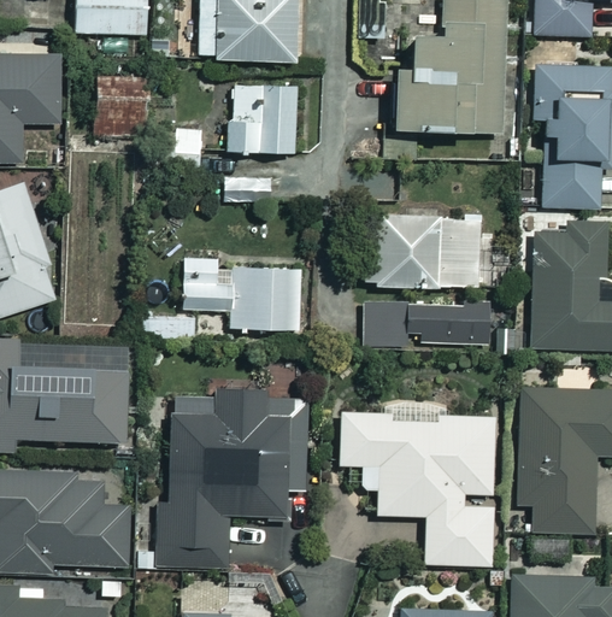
[(147,0),(75,0),(75,33),(147,35),(147,0)]
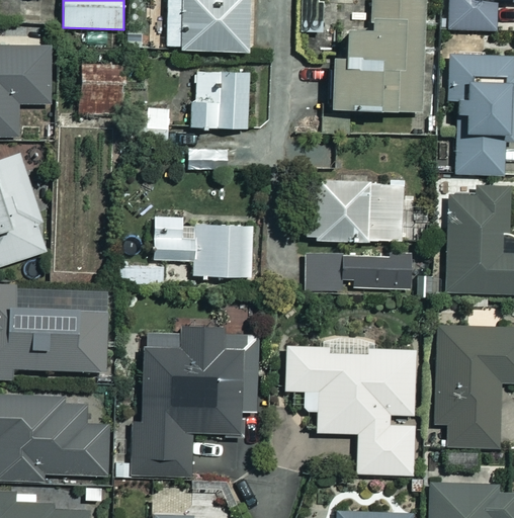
[(252,0),(167,0),(166,50),(252,51),(252,0)]
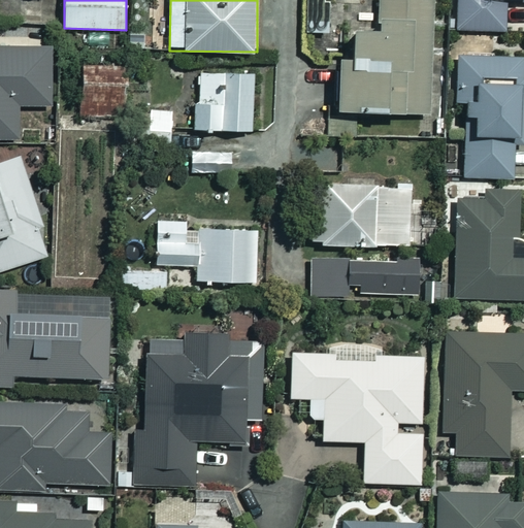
[(433,0),(378,0),(378,28),(349,28),(348,61),(335,60),(333,111),(430,114),(433,0)]
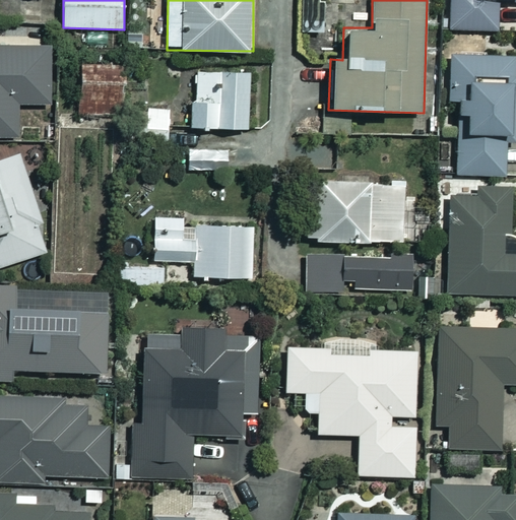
[(449,0),(449,28),(498,29),(498,0),(449,0)]
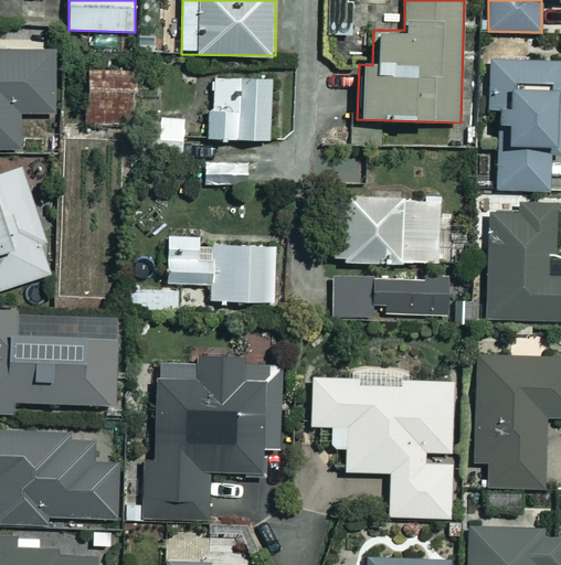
[(0,148),(19,148),(19,113),(54,113),(54,52),(0,51),(0,148)]
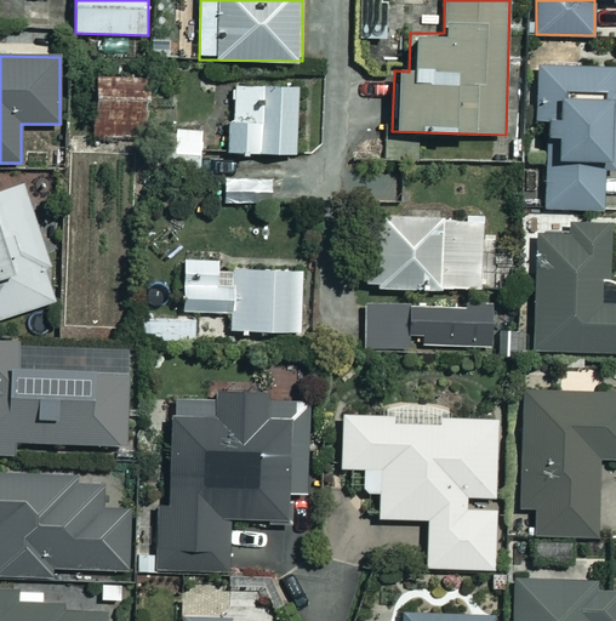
[(615,67),(539,66),(537,120),(549,120),(547,208),(604,209),(604,165),(614,166),(615,117),(615,67)]
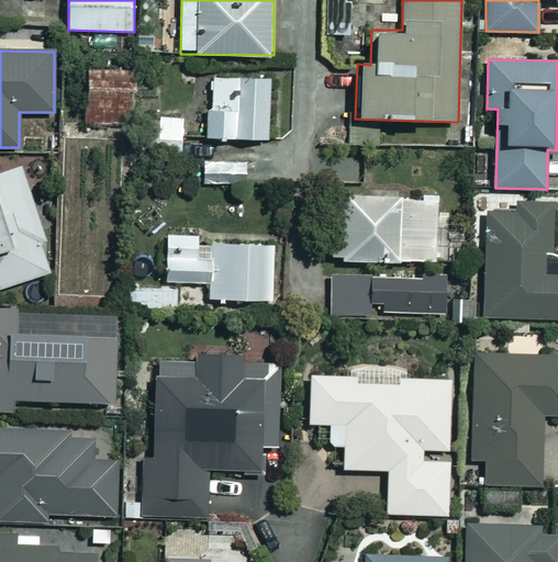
[(133,74),(87,72),(87,126),(132,127),(133,74)]
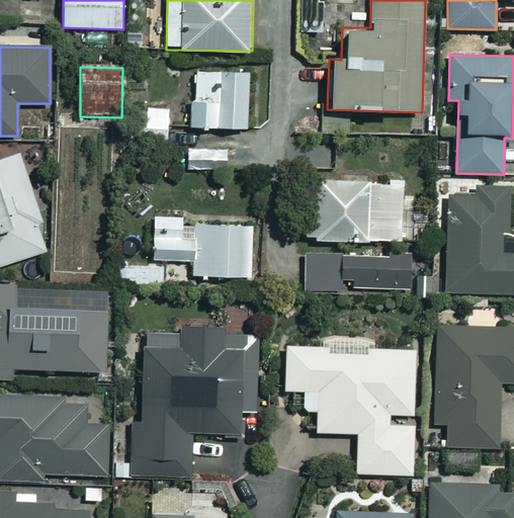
[(249,72),(197,72),(197,95),(191,95),(190,128),(248,128),(249,72)]
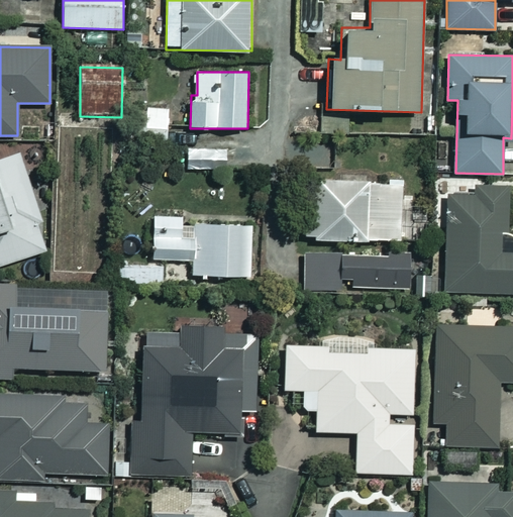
[(169,109),(139,108),(139,139),(168,139),(169,109)]
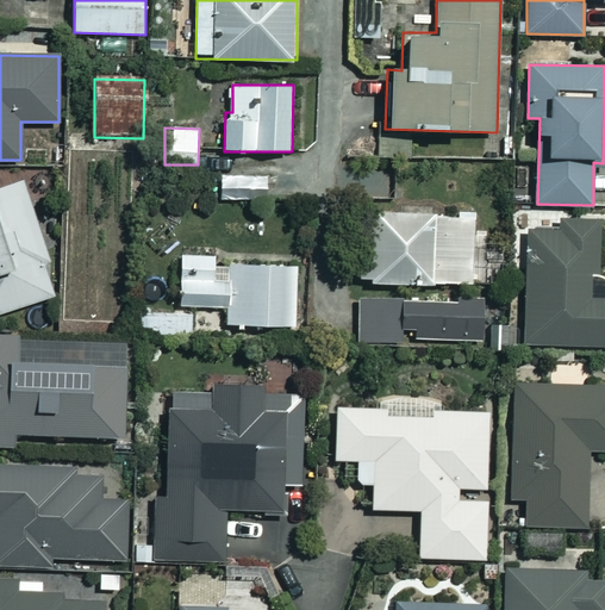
[(264,179),(222,178),(220,199),(264,200),(264,179)]
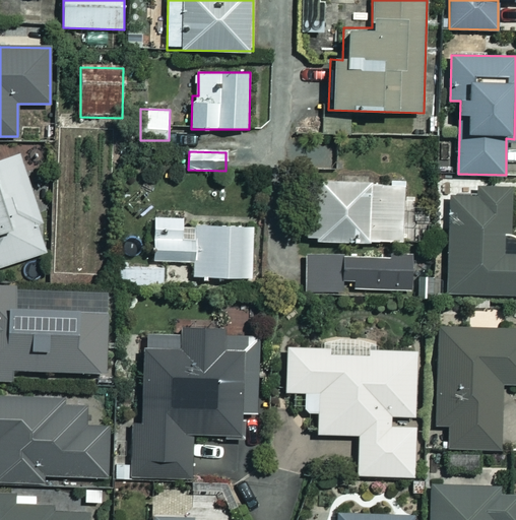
[(0,266),(51,251),(20,154),(0,160),(0,266)]
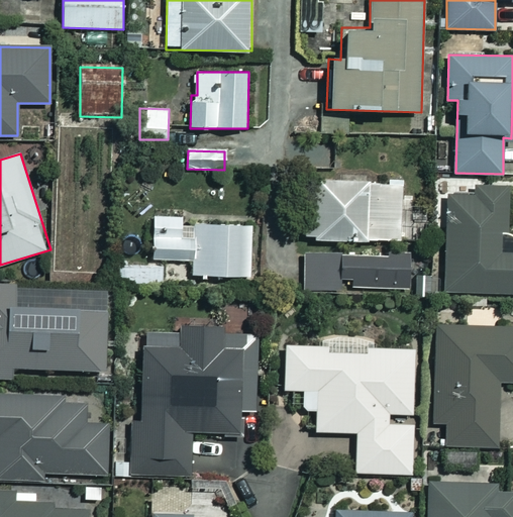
[(402,182),(308,181),(308,240),(402,240),(402,182)]
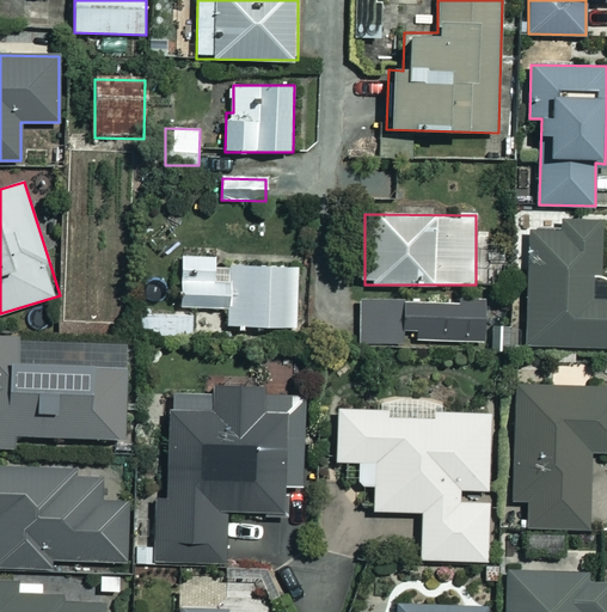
[(606,292),(600,292),(599,221),(525,222),(527,349),(606,347),(606,292)]
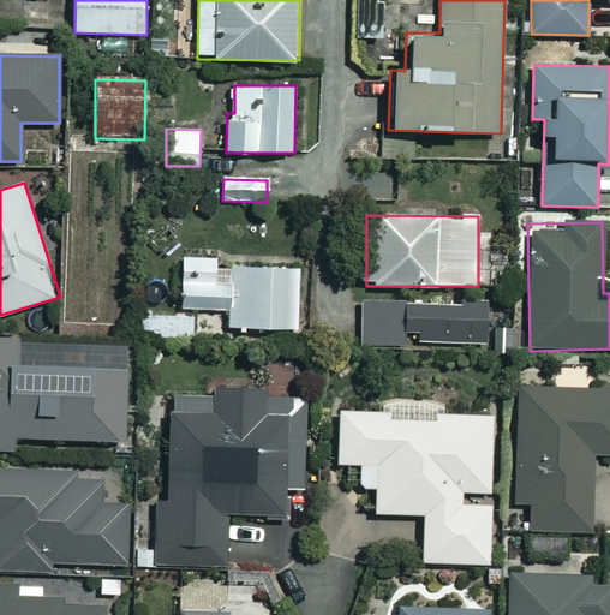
[(232,258),(183,257),(181,309),(231,310),(232,258)]
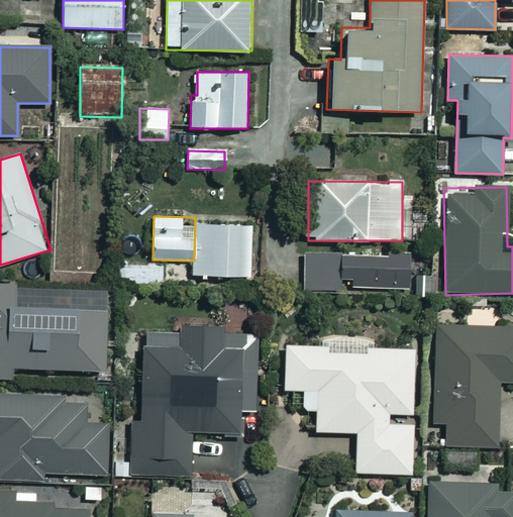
[(253,225),(195,225),(194,276),(252,277),(253,225)]
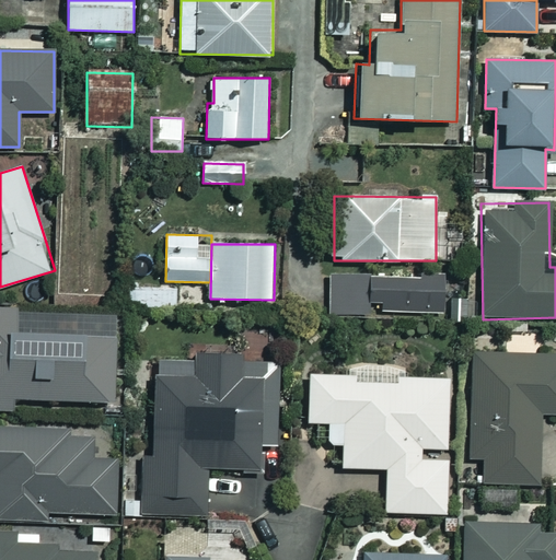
[(351,275),(331,275),(332,316),(351,316),(351,275)]
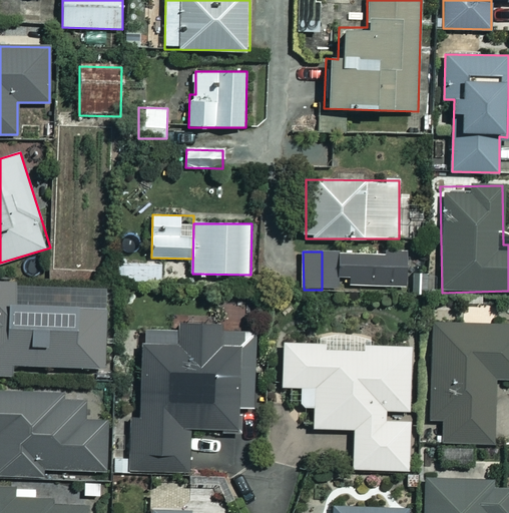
[(404,285),(403,252),(340,254),(341,287),(404,285)]
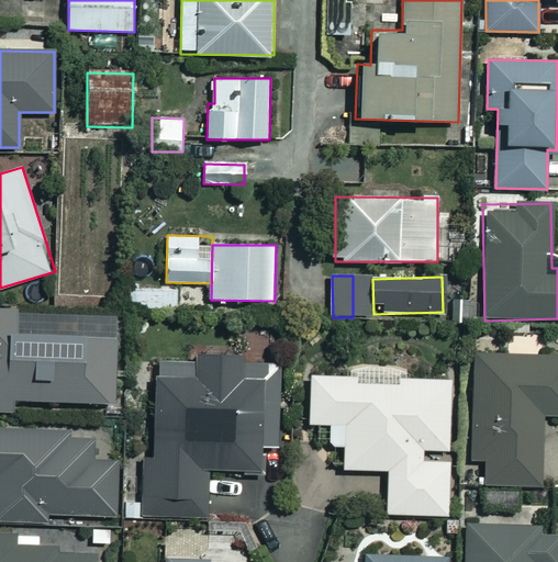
[(177,308),(177,289),(131,289),(131,310),(177,308)]
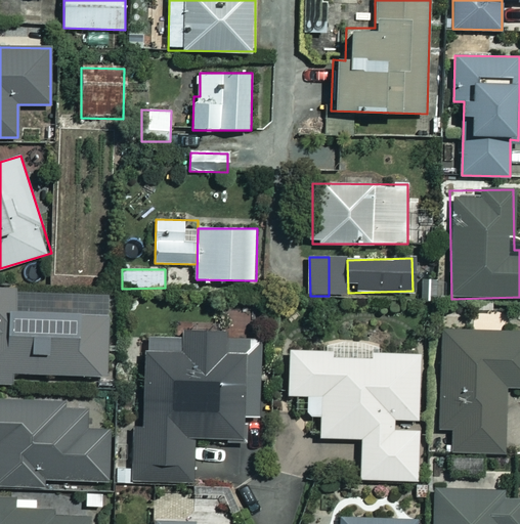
[(107,293),(0,290),(0,382),(12,383),(12,374),(105,376),(107,293)]
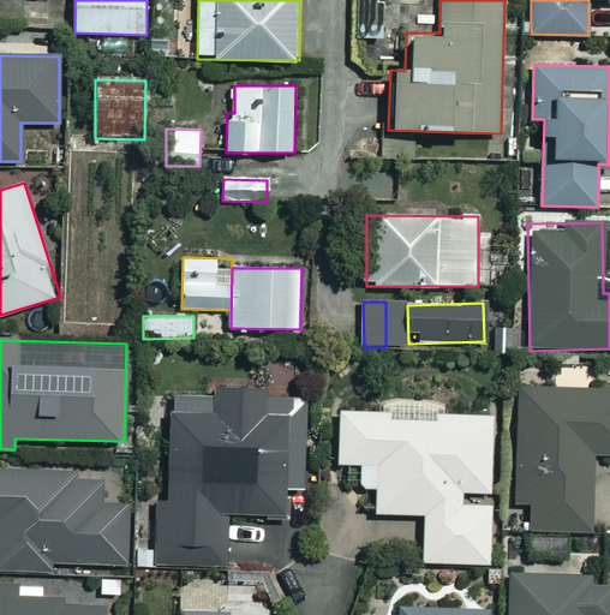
[(262,399),(262,388),(210,389),(210,396),(167,396),(169,502),(157,502),(160,567),(231,566),(229,515),(285,518),(285,490),(311,489),(309,398),(262,399)]
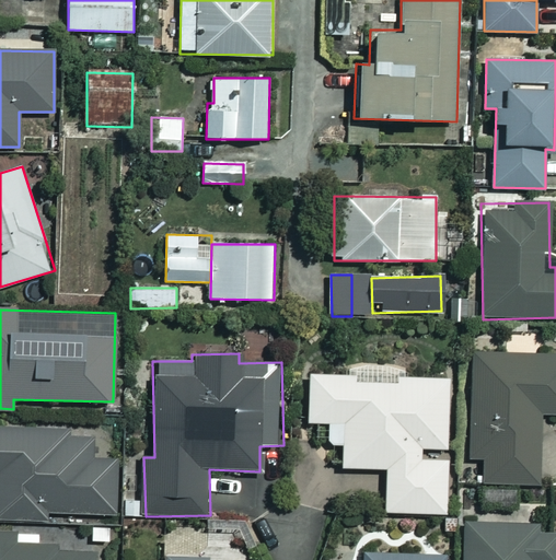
[(555,354),(471,356),(471,458),(485,458),(485,503),(514,503),(514,485),(540,485),(540,413),(555,413),(555,354)]
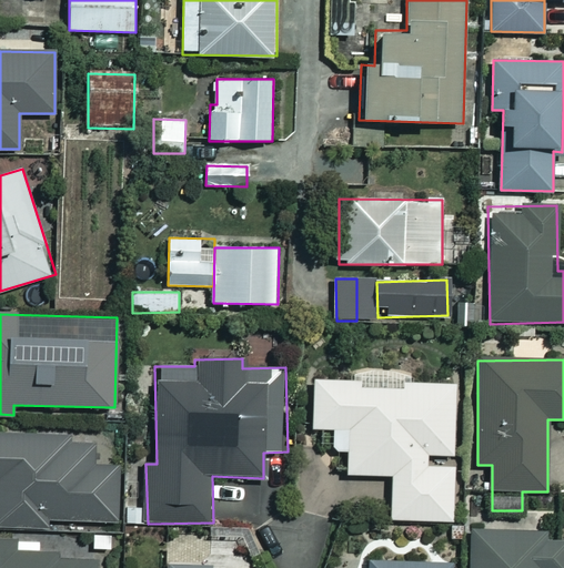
[(402,384),(402,378),(313,378),(313,428),(333,428),(333,449),(348,449),(348,475),(391,474),(392,519),(455,519),(454,384),(402,384)]
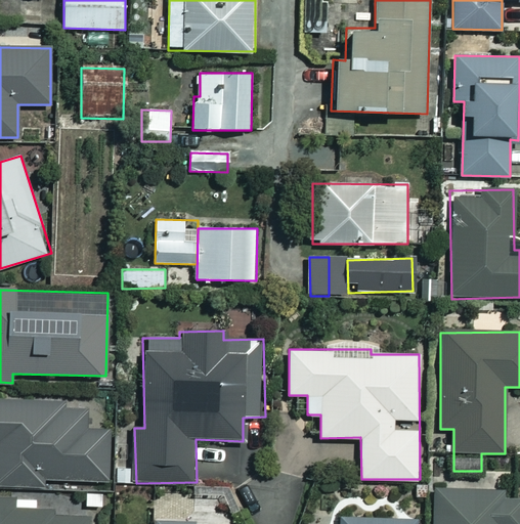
[(87,403),(0,401),(0,485),(42,486),(42,480),(104,481),(105,430),(86,430),(87,403)]
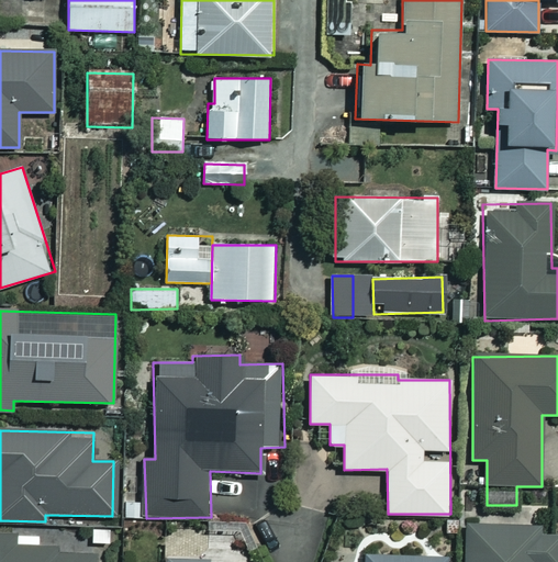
[(557,561),(557,529),(468,524),(465,561),(557,561)]
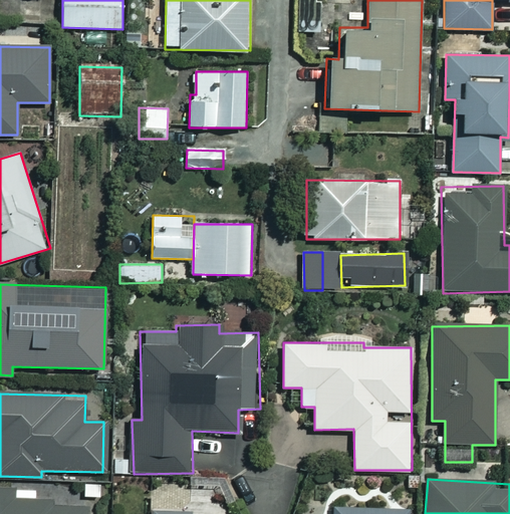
[(86,513),(86,488),(0,486),(0,513),(86,513)]
